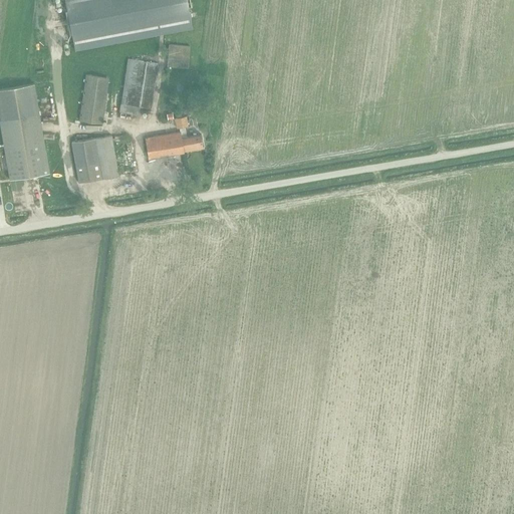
[(65,0),(74,50),(192,28),(191,21),(192,21),(187,0),(65,0)]
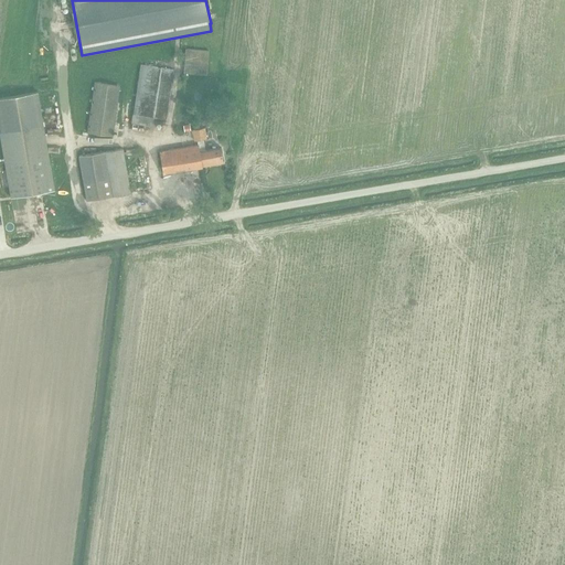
[(205,74),(208,63),(209,51),(185,49),(184,61),(183,72),(205,74)]
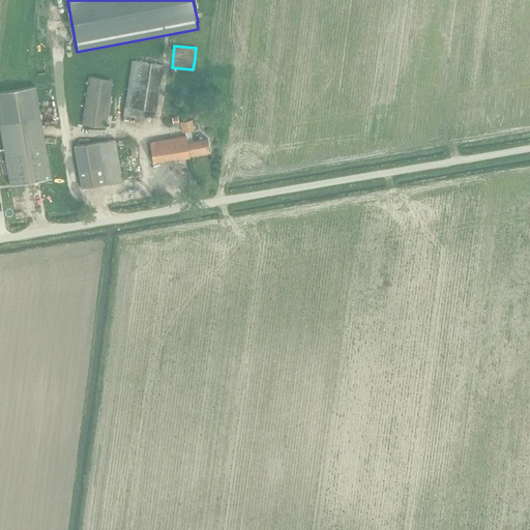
[(144,111),(155,112),(163,66),(131,61),(124,108),(123,116),(143,119),(144,111)]
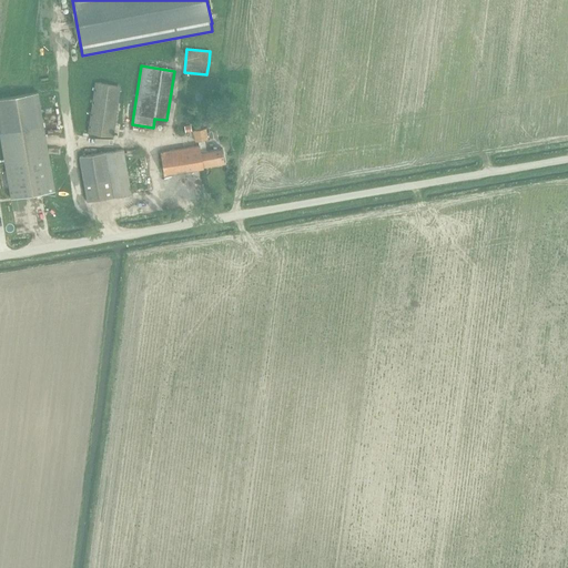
[(88,133),(112,137),(120,87),(95,83),(88,133)]
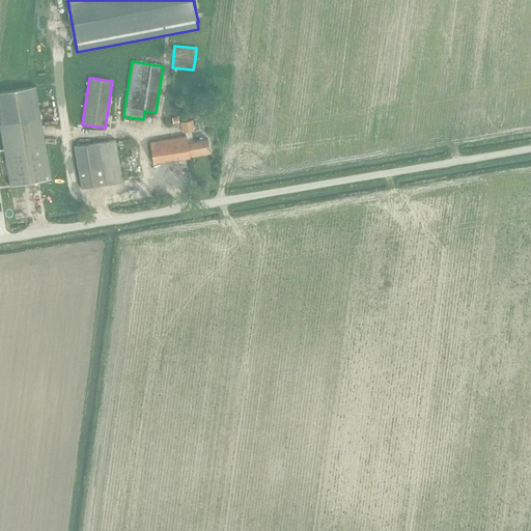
[(0,91),(0,128),(10,186),(51,178),(35,86),(0,91)]
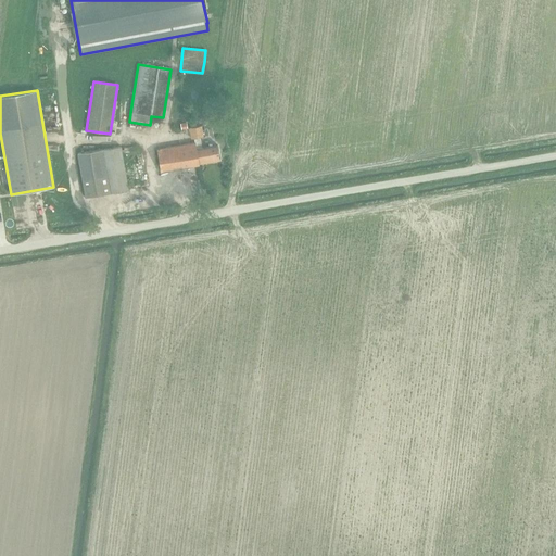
[(216,144),(202,148),(200,137),(203,137),(201,126),(191,128),(193,138),(194,138),(196,142),(156,149),(160,171),(199,164),(199,163),(219,160),(216,144)]
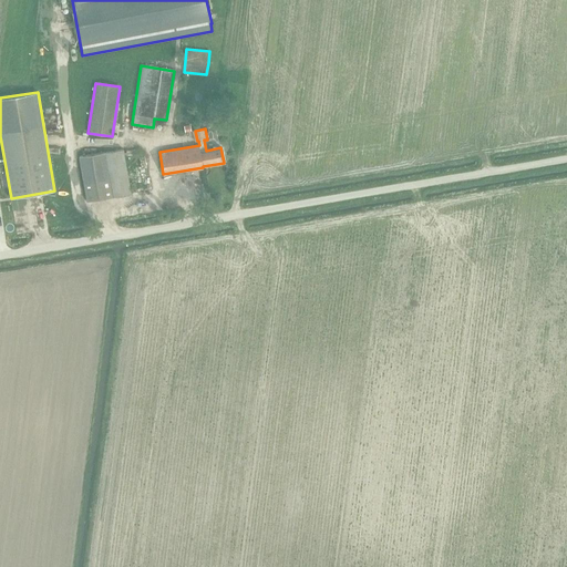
[(79,156),(86,202),(131,194),(122,148),(79,156)]
